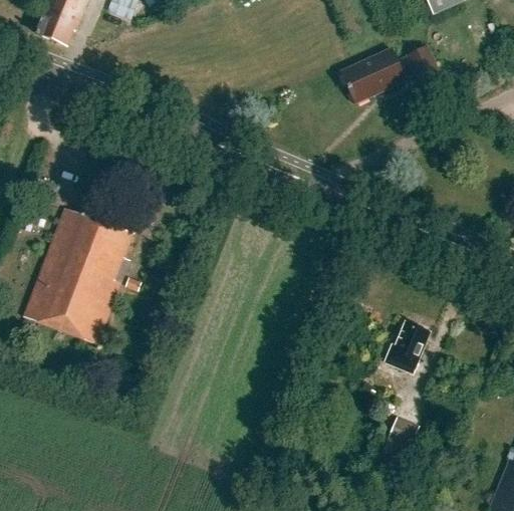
[(42,18),(36,34),(67,46),(73,31),(74,31),(87,0),(48,0),(41,18),(42,18)]
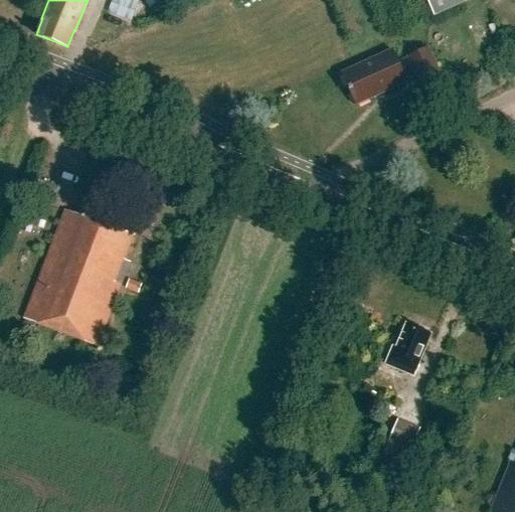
[(424,0),(433,15),(465,0),(424,0)]
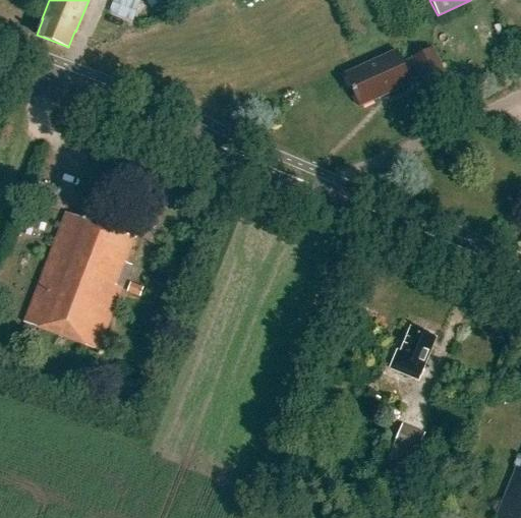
[(396,50),(345,73),(359,105),(411,81),(410,80),(421,75),(426,89),(447,79),(432,47),(402,61),(396,50)]
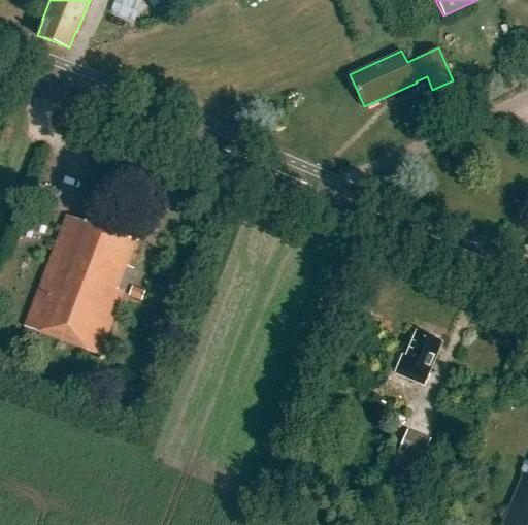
[(67,215),(24,326),(99,354),(132,268),(127,266),(136,240),(67,215)]
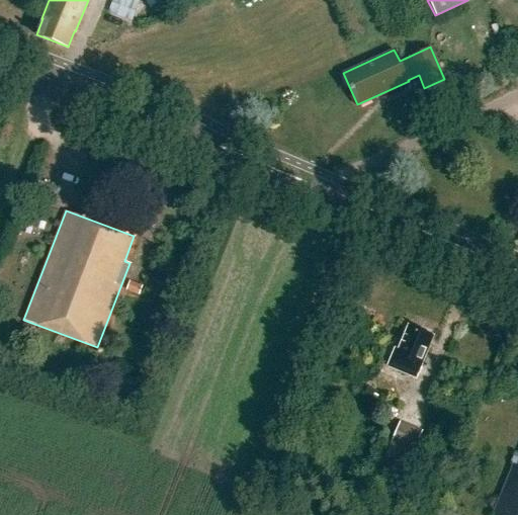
[(395,348),(387,365),(416,376),(432,335),(409,325),(399,349),(395,348)]
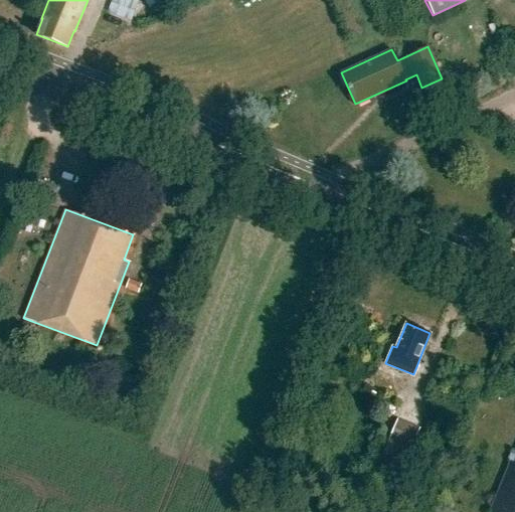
[(419,427),(397,416),(388,438),(383,451),(398,457),(403,444),(410,448),(419,427)]
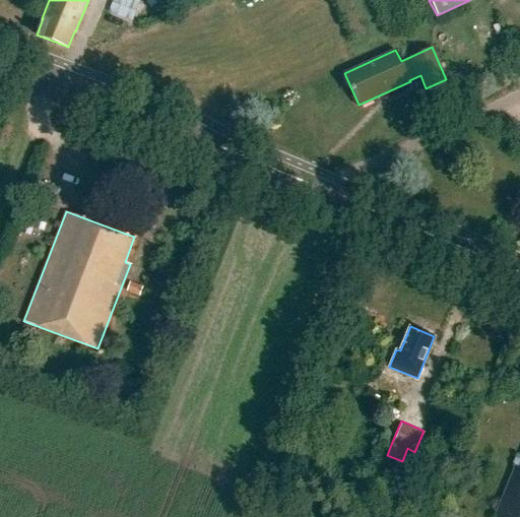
[(519,516),(519,462),(519,465),(515,464),(494,516),(519,516)]
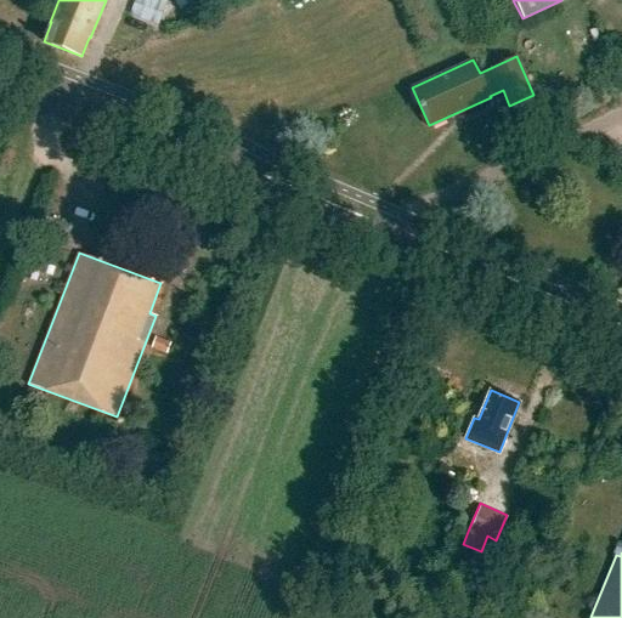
All buildings are outlined.
